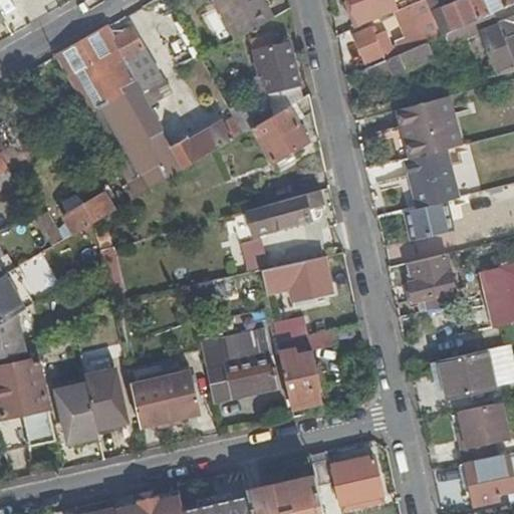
[(215,0),(236,39),(275,19),(265,0),(215,0)]
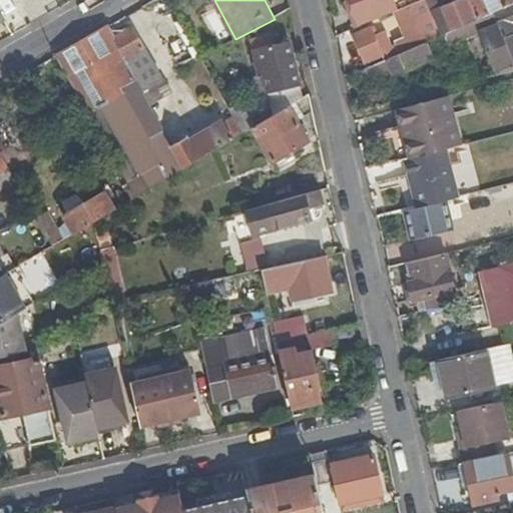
[(349,0),(359,24),(396,10),(391,0),(349,0)]
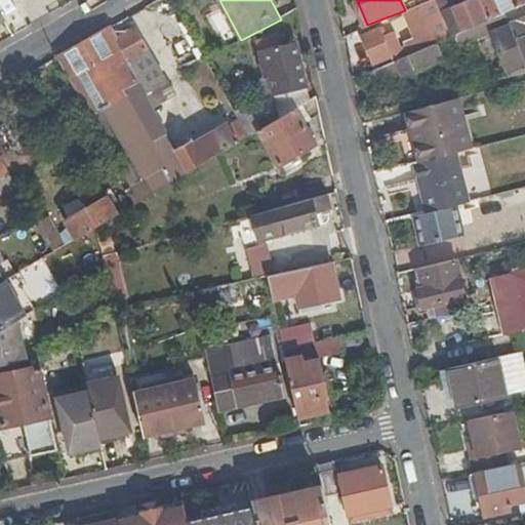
[(360,36),(375,69),(451,36),(435,0),(429,0),(405,10),(417,39),(401,47),(393,31),(381,36),(377,27),(360,36)]
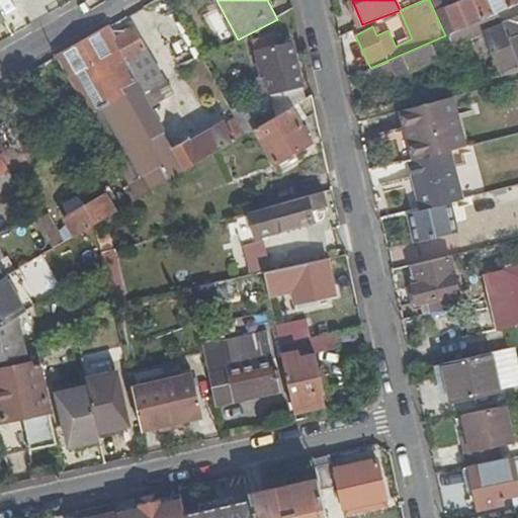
[(395,0),(400,10),(423,0),(395,0)]
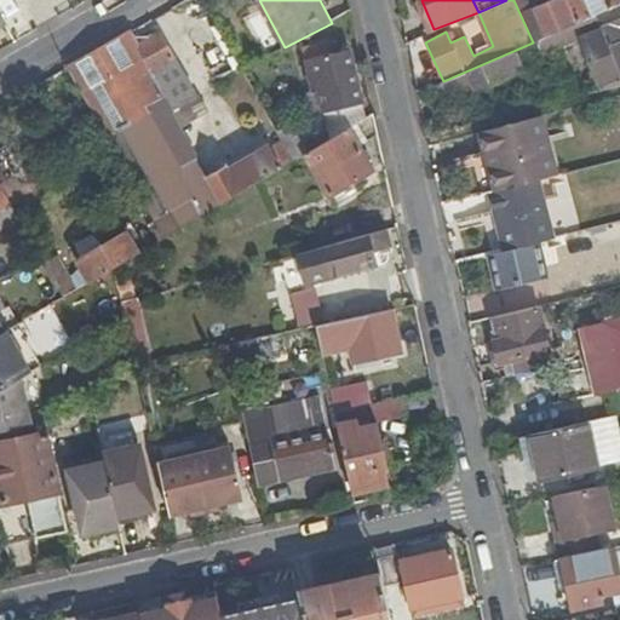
[(514,0),(533,42),(574,24),(592,17),(589,9),(583,12),(577,0),(552,0),(537,7),(534,9),(535,12),(530,15),(524,0),(514,0)]
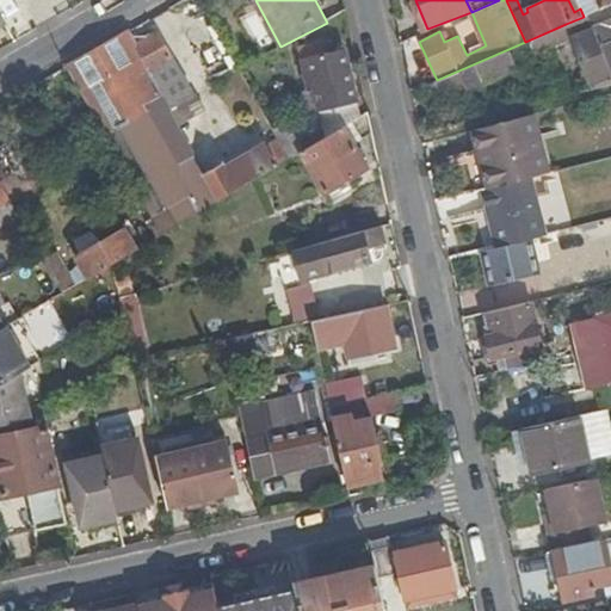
[(529,7),(525,0),(517,0),(523,14),(528,12),(526,8),(529,7)]
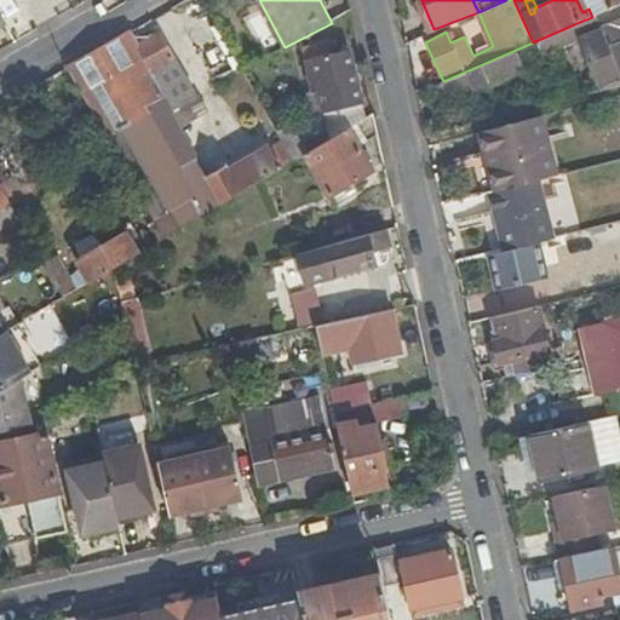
[(577,0),(583,12),(589,9),(584,0),(577,0)]
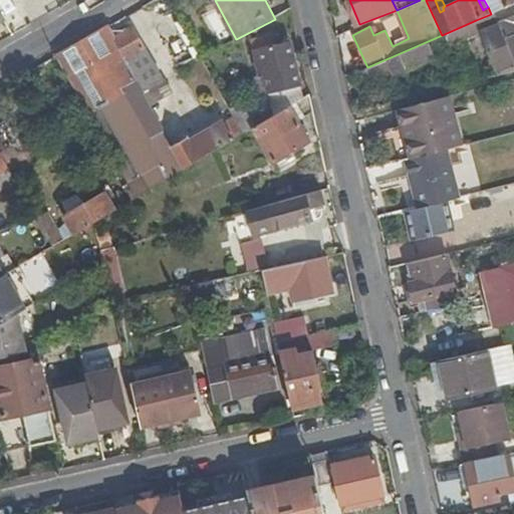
[(494,13),(513,3),(513,0),(500,0),(492,4),(493,5),(488,7),(491,14),(494,13)]
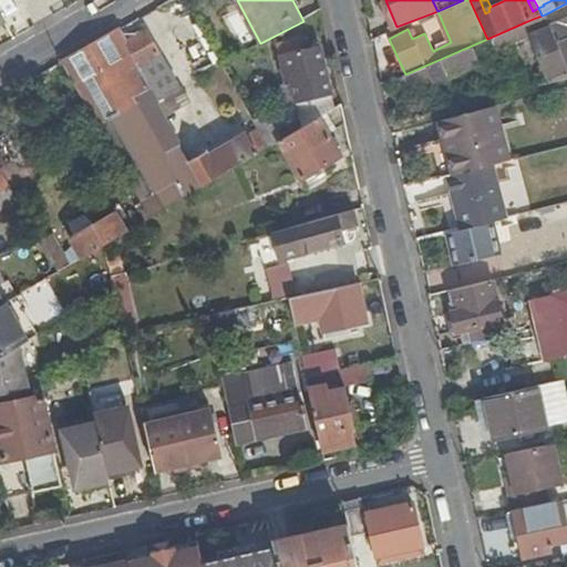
[(552,31),(566,24),(566,7),(546,16),(552,31)]
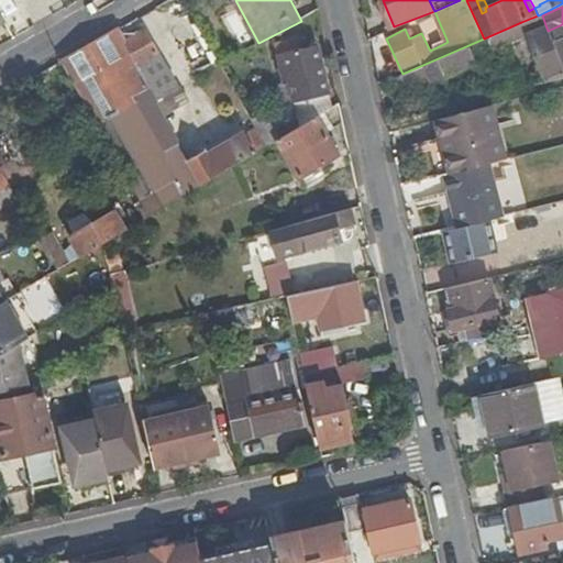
[(562,68),(555,51),(548,31),(542,15),(541,14),(538,15),(521,22),(526,33),(544,83),(562,77),(562,68)]
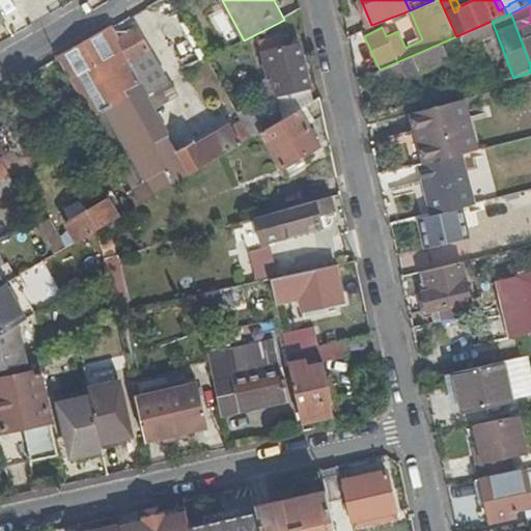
[(465,46),(496,31),(492,21),(456,36),(380,70),(386,85),(448,58),(447,56),(465,48),(465,46)]
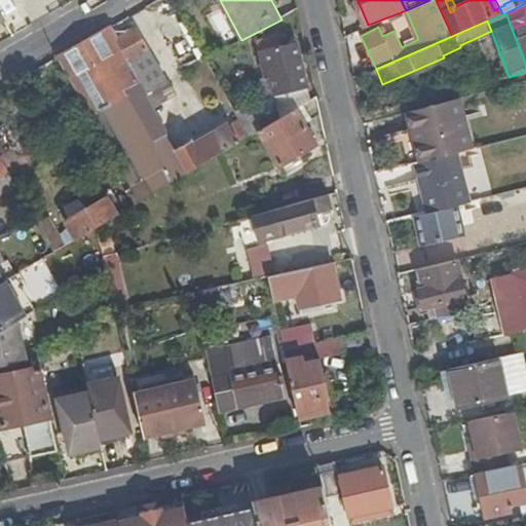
[(384,24),(378,27),(382,36),(393,31),(391,26),(384,24)]
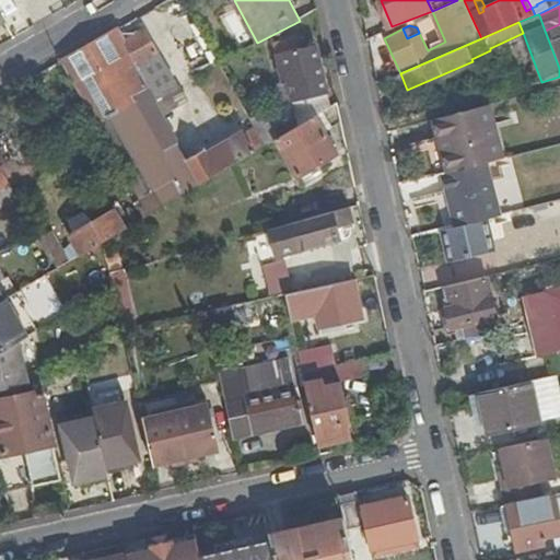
[(126,43),(117,28),(61,61),(144,209),(148,214),(265,146),(256,130),(255,126),(244,132),(243,132),(208,153),(205,148),(186,159),(154,102),(177,88),(144,32),(126,43)]
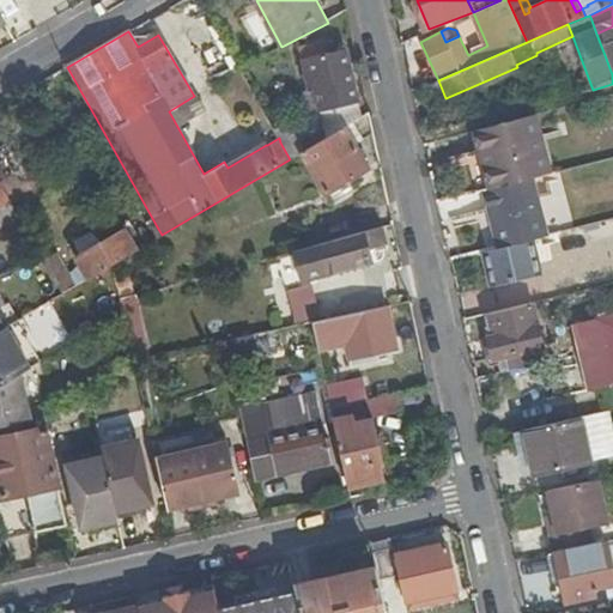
[(319,111),(329,135),(344,127),(351,122),(359,117),(345,52),(327,55),(326,43),(299,49),(308,91),(301,91),(305,111),(317,108),(319,111)]
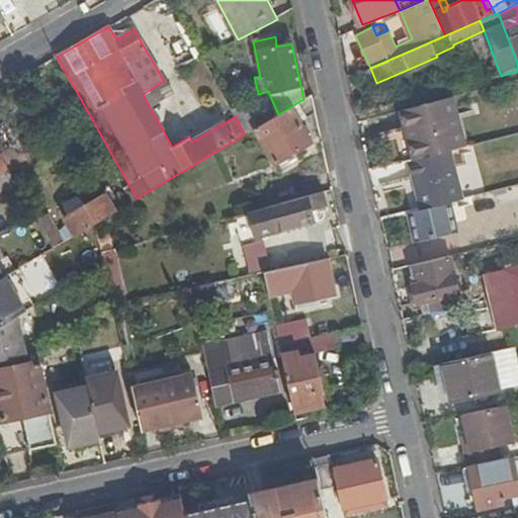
[(401,110),(413,160),(450,151),(464,147),(452,97),(401,110)]
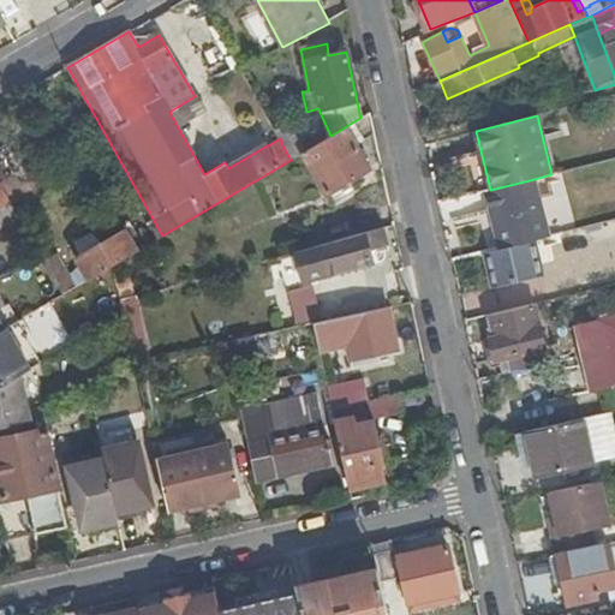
[(275,130),(280,138),(281,143),(298,133),(292,121),(275,130)]
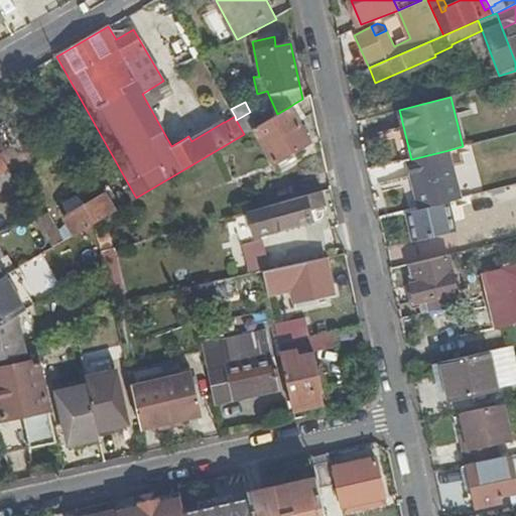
[(289,107),(297,120),(304,117),(295,103),(289,107)]
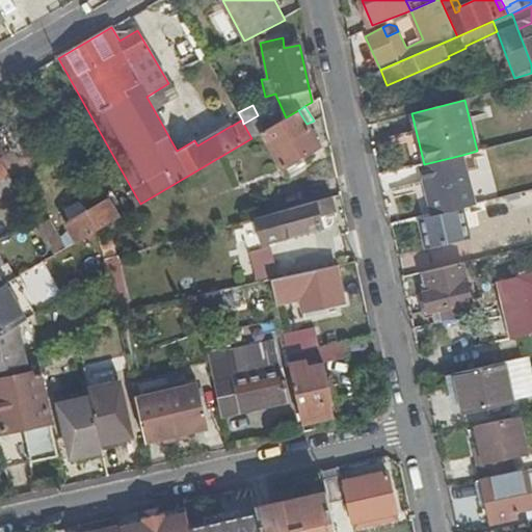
[(265,130),(261,133),(281,167),(319,145),(307,124),(298,110),(286,117),(265,130)]
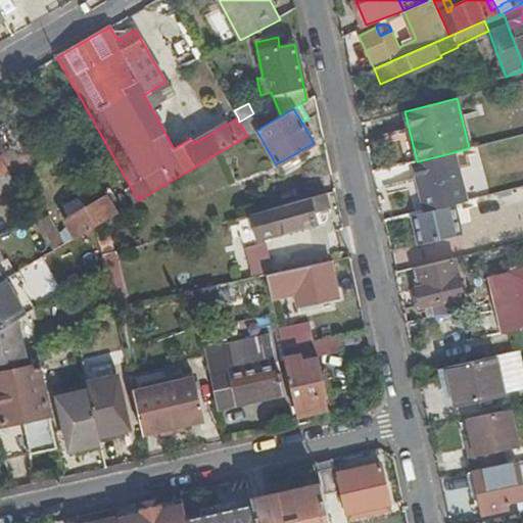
[(253,113),(239,122),(247,136),(256,131),(260,128),(253,113)]
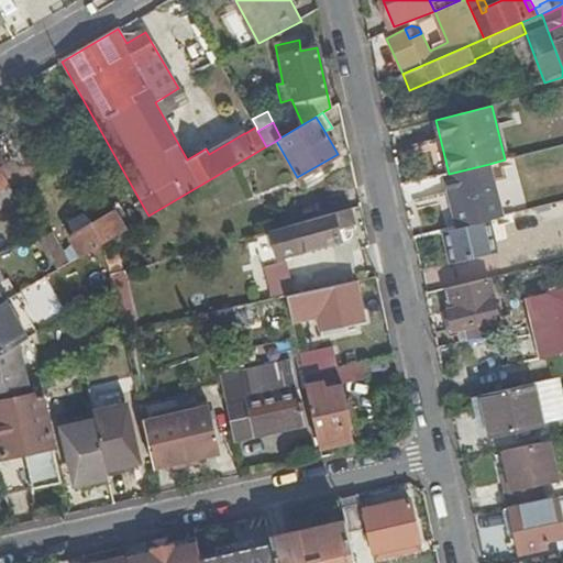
[(489,221),(503,218),(489,164),(449,174),(443,175),(457,229),(489,221)]
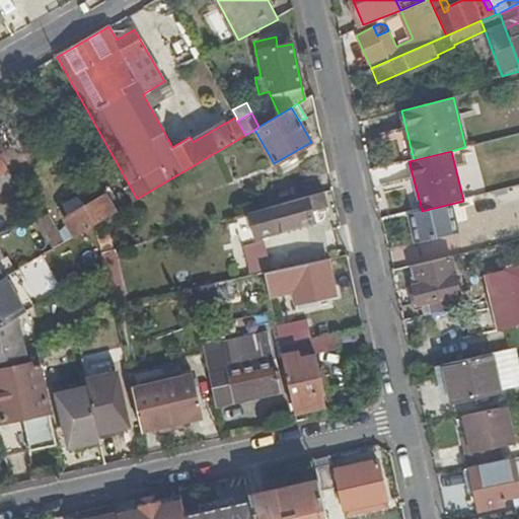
[(0,176),(10,172),(0,154),(0,176)]
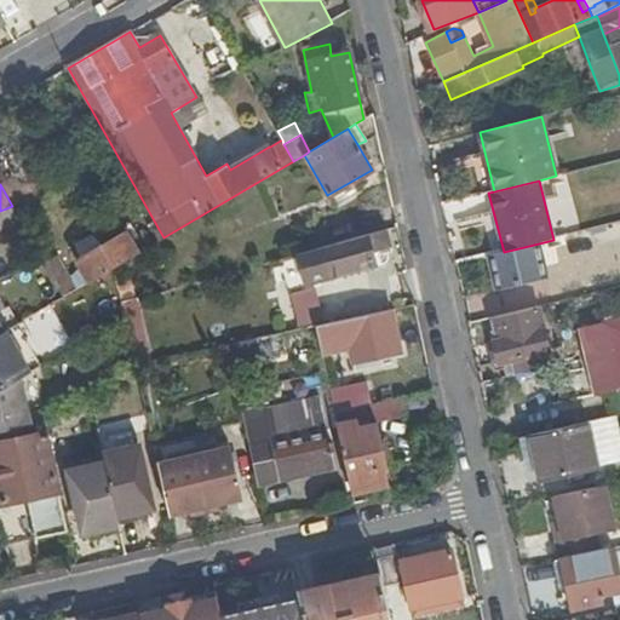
[(0,230),(21,220),(12,206),(0,211),(0,230)]
